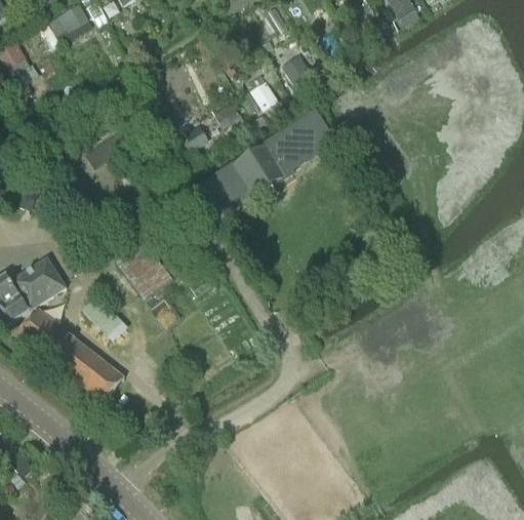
[(0,16),(8,12),(1,0),(0,0),(0,16)]
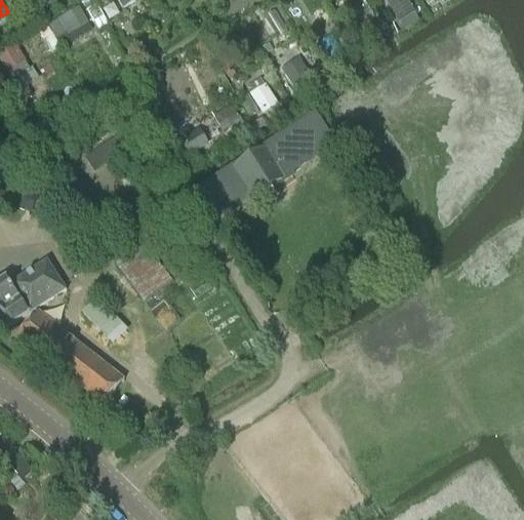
[(399,18),(414,8),(408,0),(388,0),(399,18)]
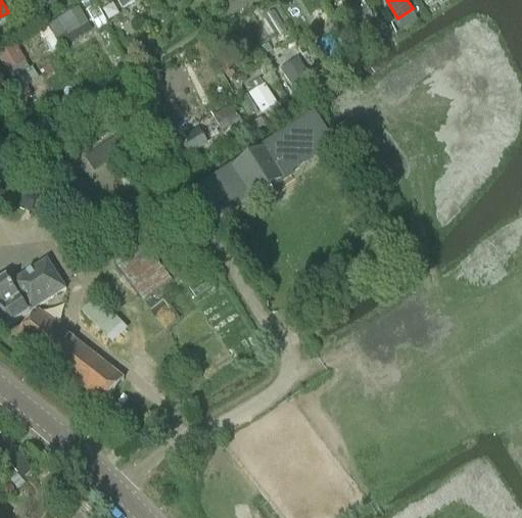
[(89,21),(78,2),(47,20),(57,40),(89,21)]
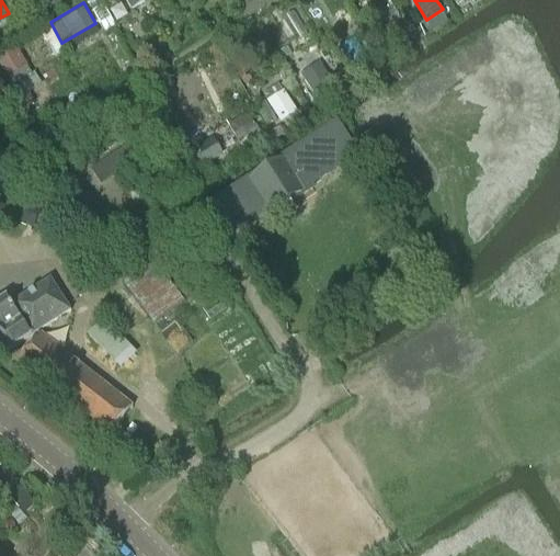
[(390,45),(406,35),(396,20),(380,30),(390,45)]
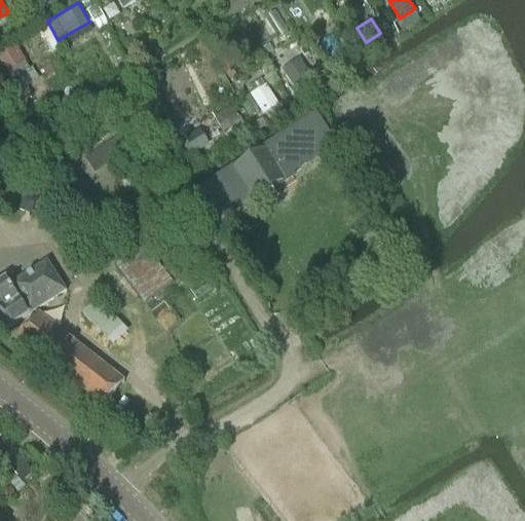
[(332,63),(345,53),(333,33),(319,42),(332,63)]
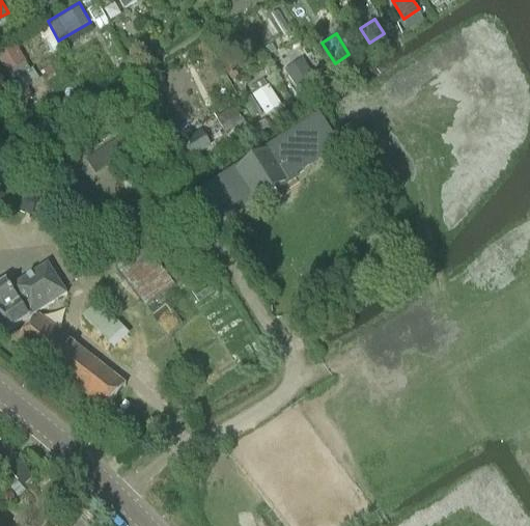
[(30,63),(16,39),(0,49),(0,59),(10,76),(30,63)]
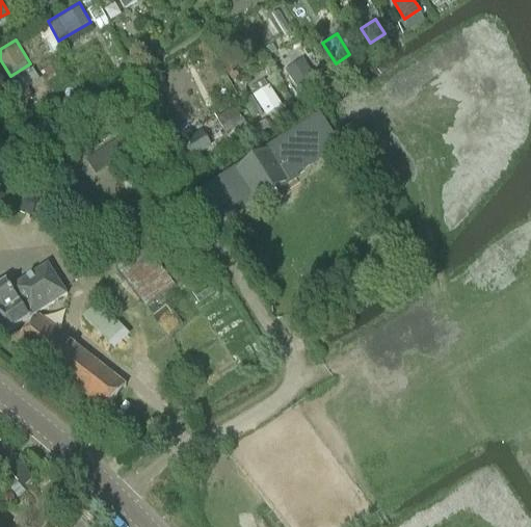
[(296,87),(314,77),(304,62),(287,74),(296,87)]
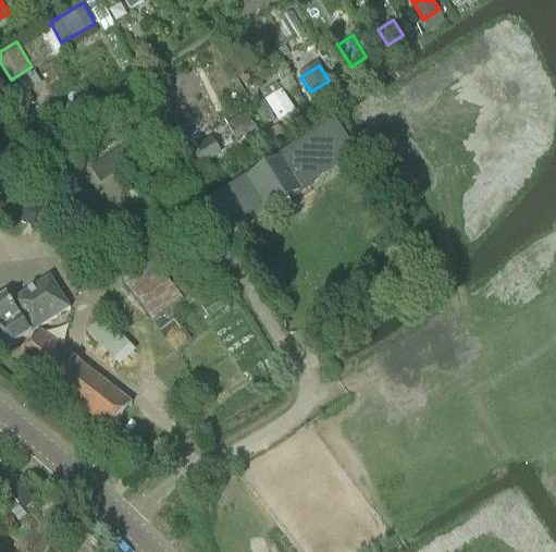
[(274,110),(289,100),(282,86),(266,96),(274,110)]
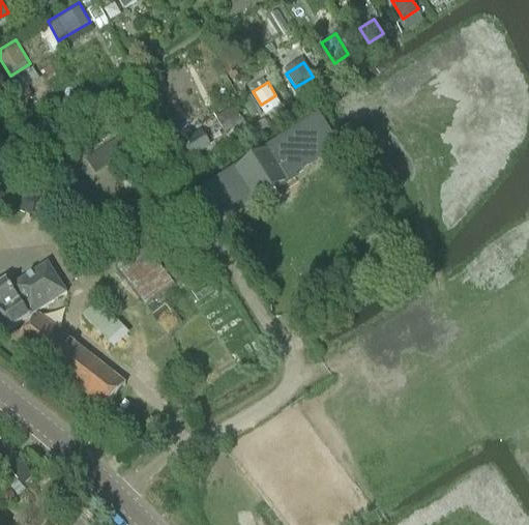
[(247,124),(235,104),(216,115),(229,136),(247,124)]
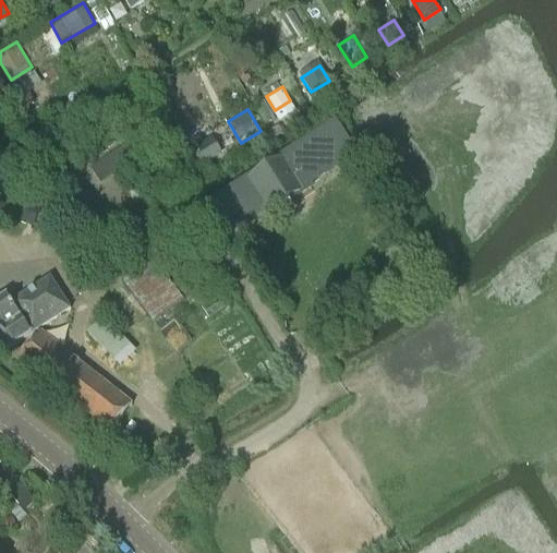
[(342,157),(323,128),(195,209),(214,240),(342,157)]
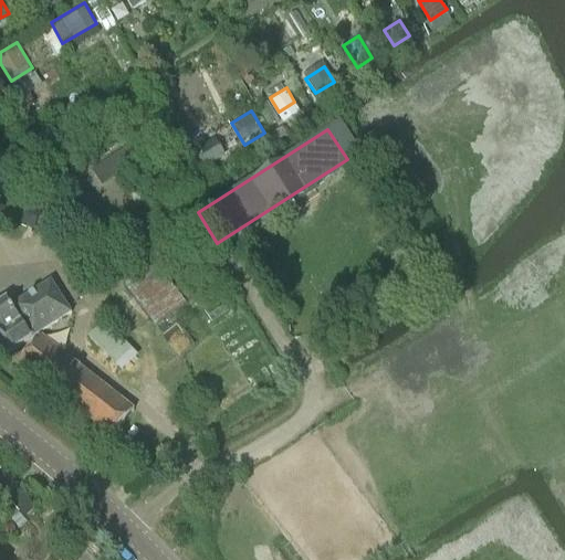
[(230,156),(216,133),(206,139),(203,134),(188,143),(206,170),(230,156)]
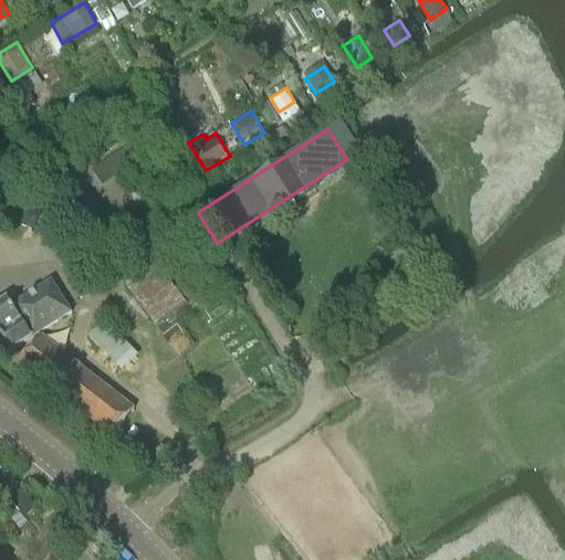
[(103,183),(136,161),(126,145),(92,167),(103,183)]
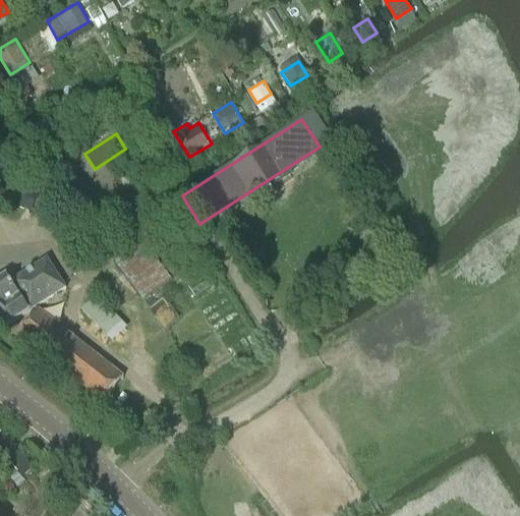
[(34,196),(22,192),(18,204),(30,208),(34,196)]
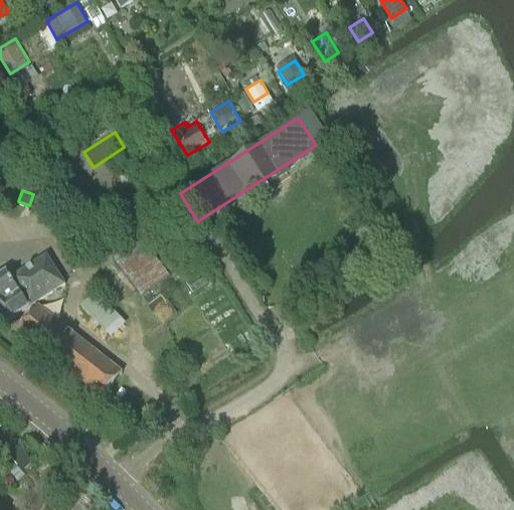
[(133,220),(142,232),(152,224),(143,212),(133,220)]
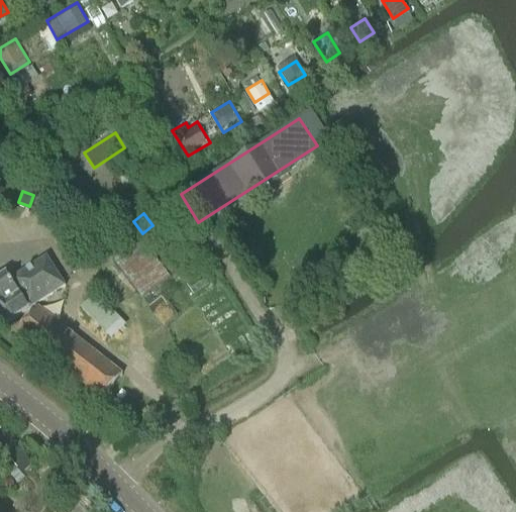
[(170,274),(140,235),(112,257),(141,295),(170,274)]
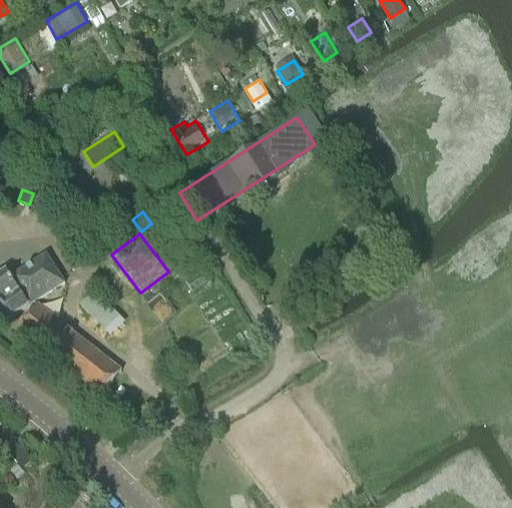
[(34,299),(64,280),(46,251),(10,275),(6,268),(0,272),(0,314),(5,319),(28,304),(32,308),(39,303),(34,299)]
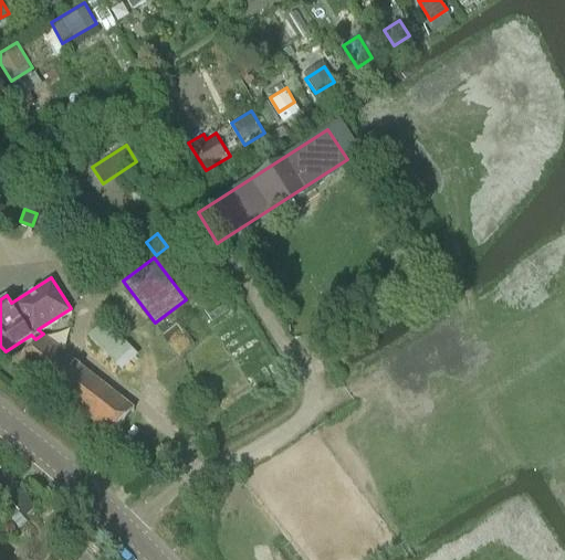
[(393,292),(391,286),(388,278),(375,284),(380,296),(393,292)]
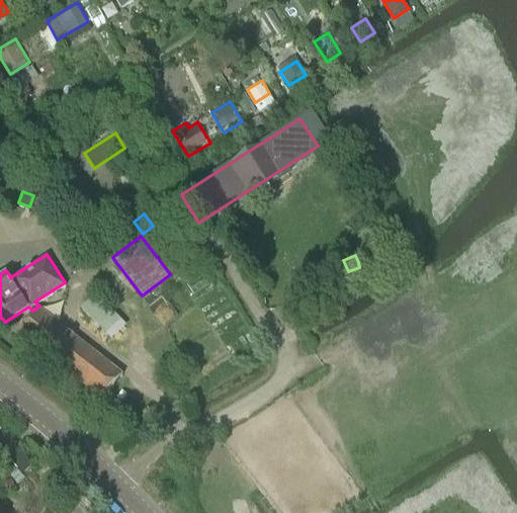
[(112,335),(125,322),(95,291),(82,305),(112,335)]
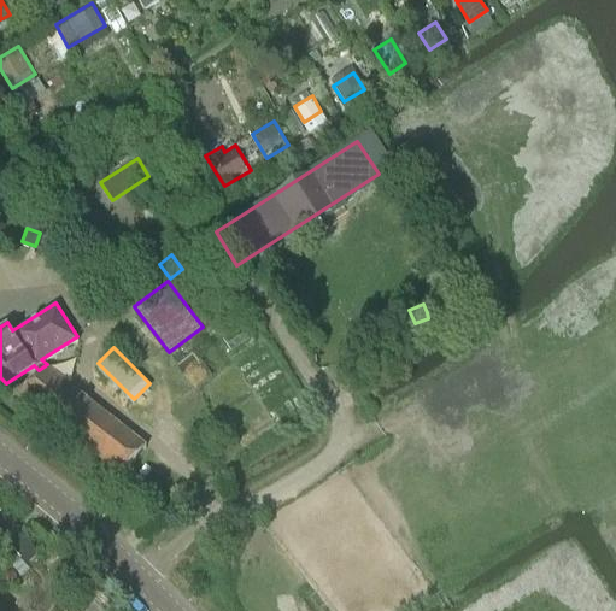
[(146,442),(47,364),(39,370),(18,393),(119,473),(146,442)]
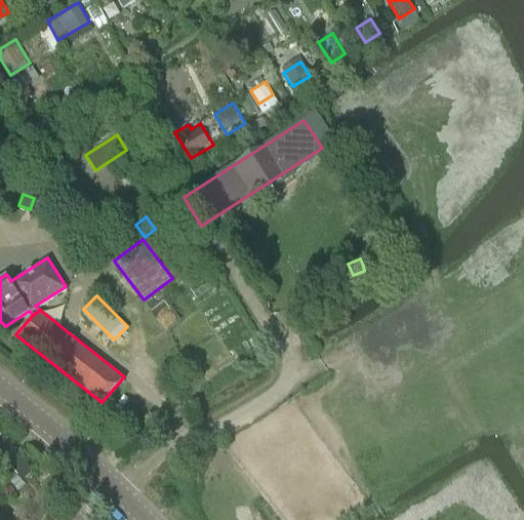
[(0,452),(23,477),(32,469),(0,434),(0,452)]
